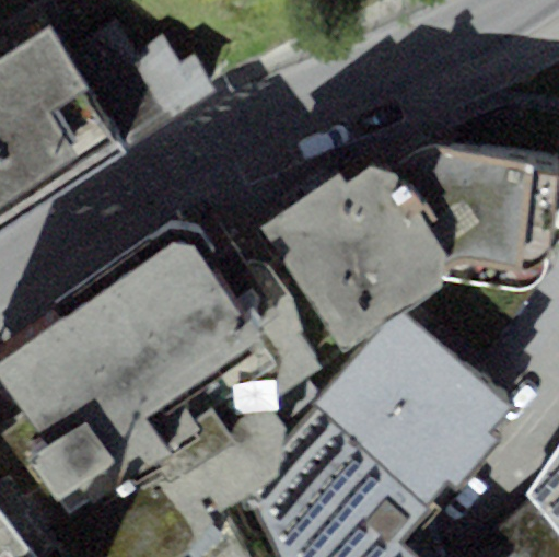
[(0,234),(217,94),(194,59),(179,68),(161,41),(137,57),(114,21),(65,53),(49,28),(0,60),(0,234)]
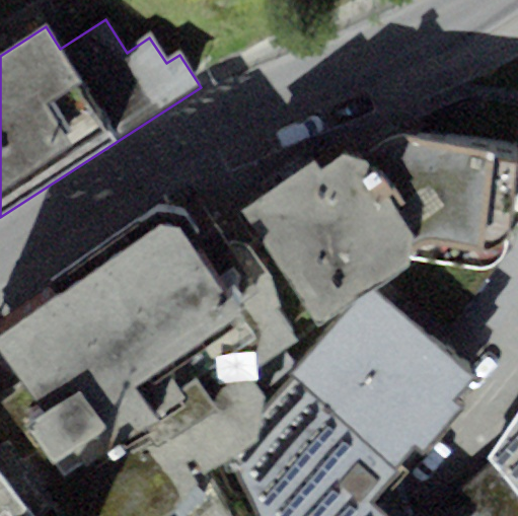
[(313,161),(243,208),(323,335),(371,287),(413,260),(476,270),(484,269),(496,266),(504,258),(509,246),(517,160),(517,149),(419,133),(419,139),(404,136),(383,142),(363,158),(343,154),(319,170),(313,161)]
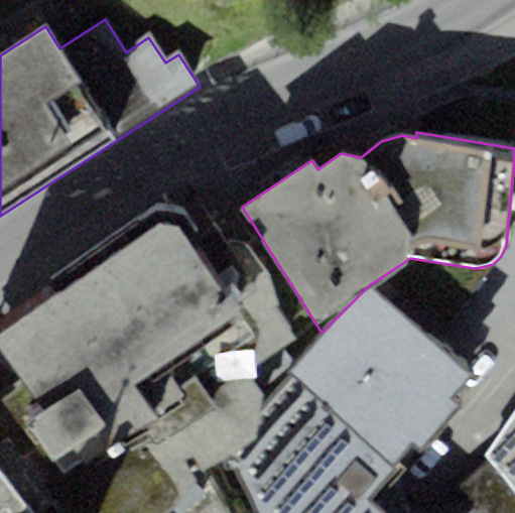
[(157,222),(0,334),(0,346),(27,385),(0,402),(0,427),(56,512),(175,512),(179,510),(207,475),(232,455),(260,439),(260,410),(263,396),(249,374),(295,340),(269,294),(261,300),(214,228),(191,245),(179,226),(157,222)]
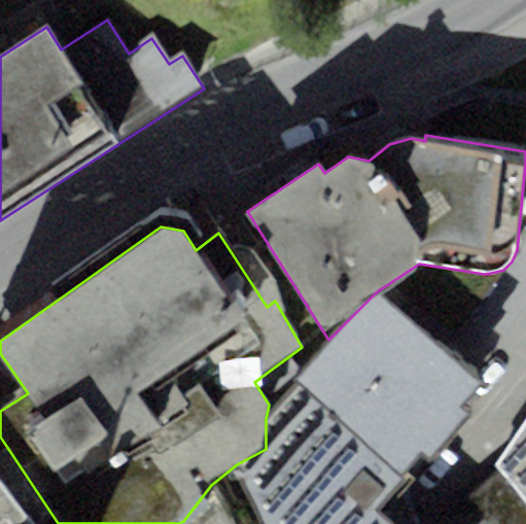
[(484,382),(377,291),(295,384),(301,388),(404,476),(423,458),(430,463),(474,412),(463,405),(484,382)]
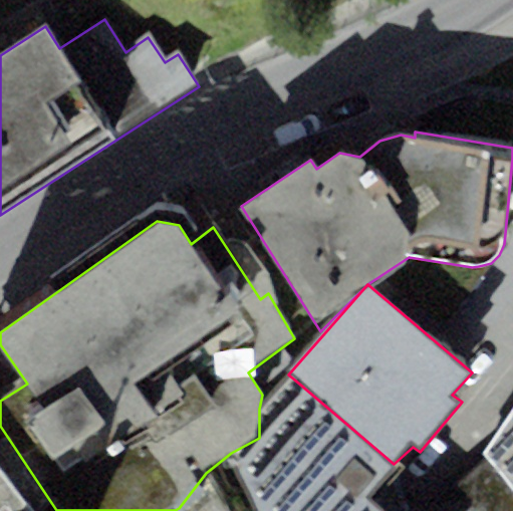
[(380,510),(366,498),(394,464),(293,378),(259,409),(259,438),(231,453),(258,510),(380,510)]
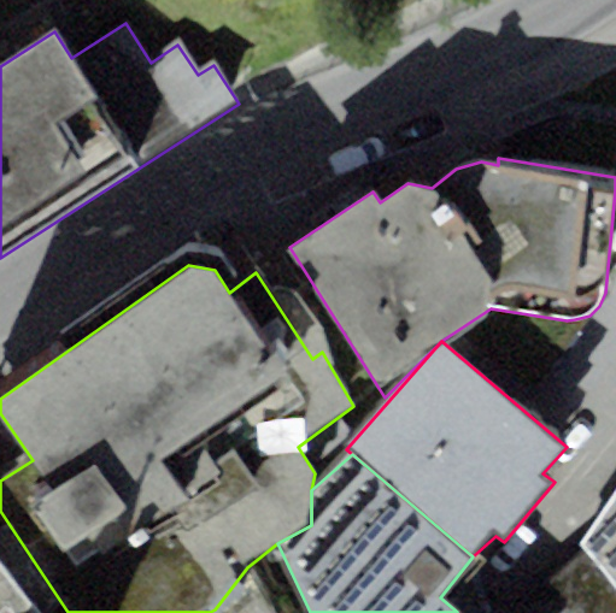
[(615,499),(582,549),(587,554),(615,588),(615,499)]
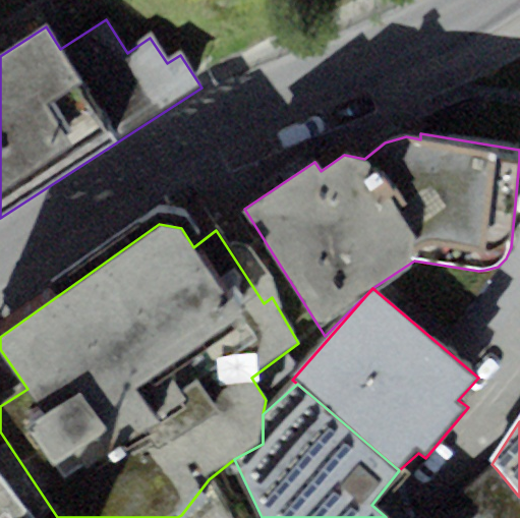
[(519,497),(496,468),(438,517),(519,517),(519,497)]
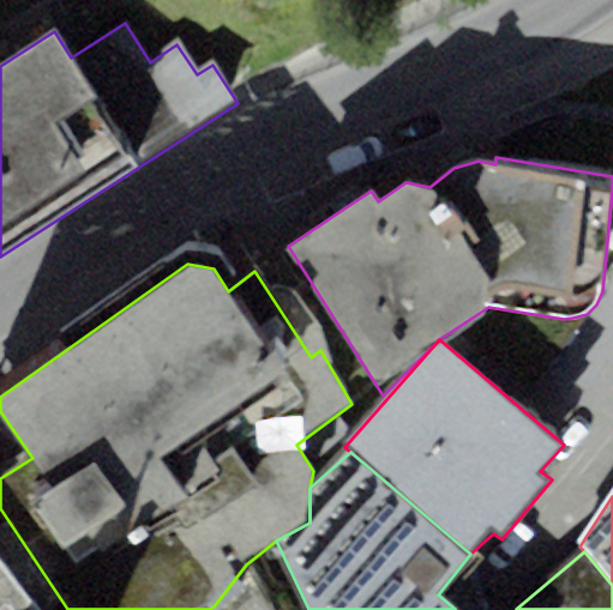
[(34,609),(0,563),(0,609),(34,609)]
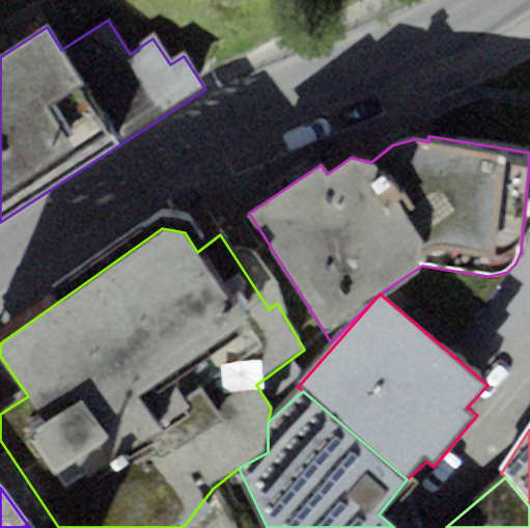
All buildings are outlined.
